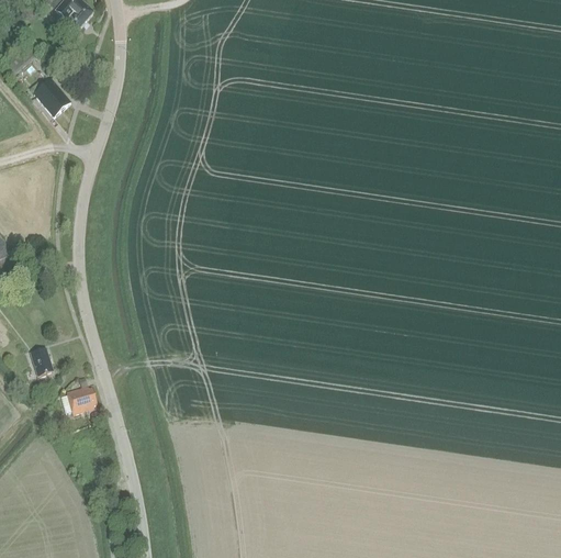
[(47,0),(46,1),(55,9),(55,10),(60,14),(56,20),(63,25),(65,22),(76,31),(92,11),(80,0),(47,0)]
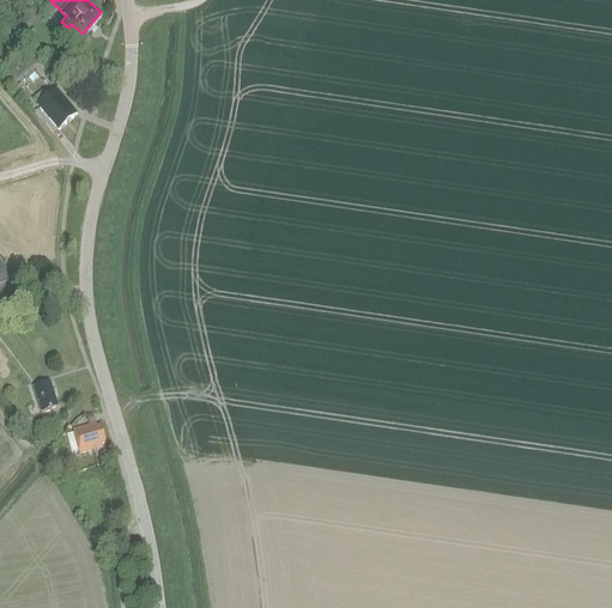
[(13,78),(30,64),(23,55),(6,68),(13,78)]
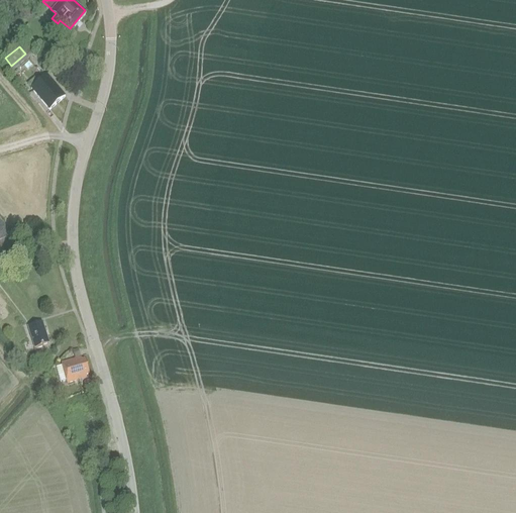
[(65,93),(46,72),(37,79),(30,85),(48,107),(65,93)]
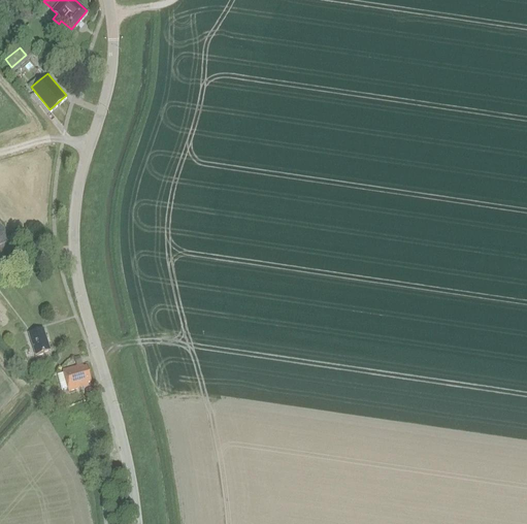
[(35,76),(27,83),(31,87),(38,80),(35,76)]
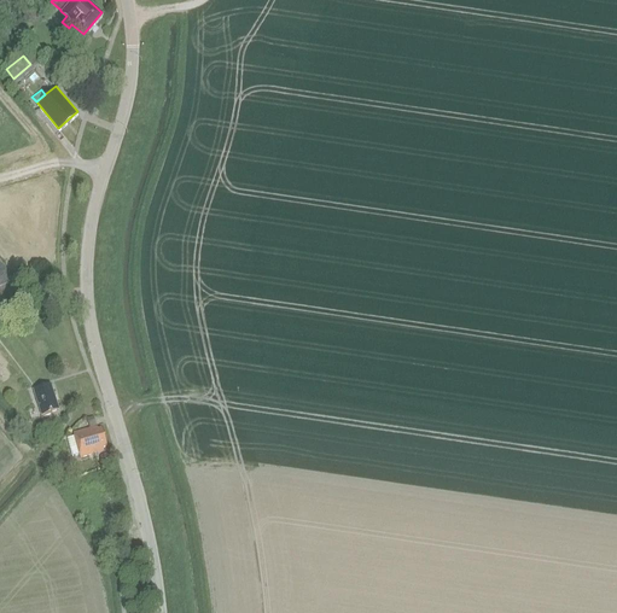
[(0,313),(16,301),(4,285),(9,281),(7,280),(6,269),(7,268),(0,260),(0,313)]
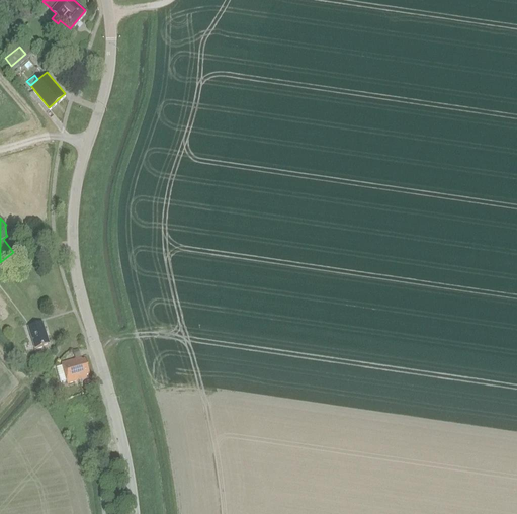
[(34,345),(49,341),(41,320),(27,325),(34,345)]
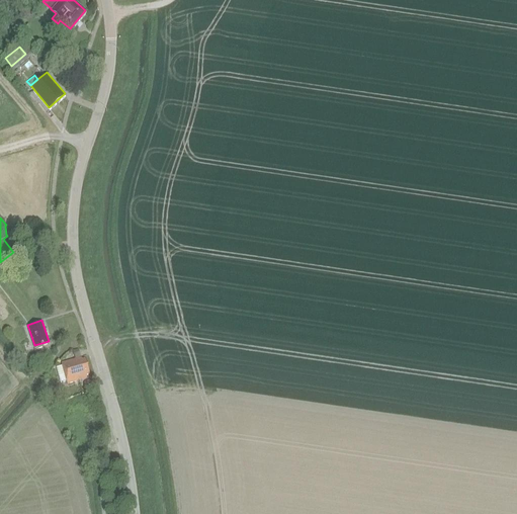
[(85,372),(89,371),(84,356),(81,357),(80,354),(61,360),(61,363),(56,364),(60,379),(66,377),(67,380),(86,374),(85,372)]
